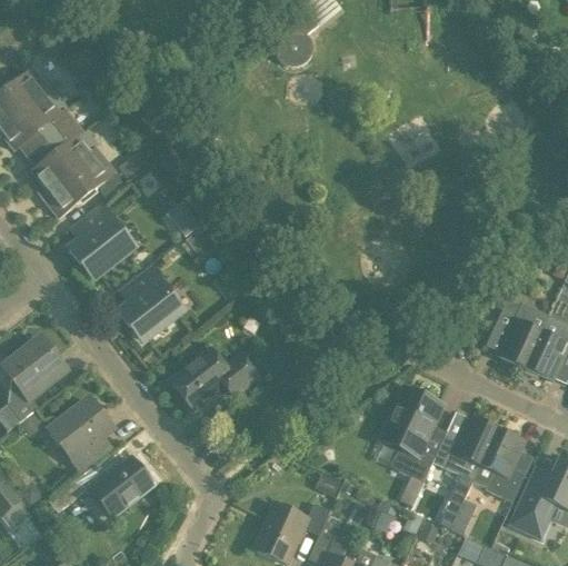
[(287,68),(317,47),(307,32),(340,8),(335,0),(312,0),(262,35),(287,68)]
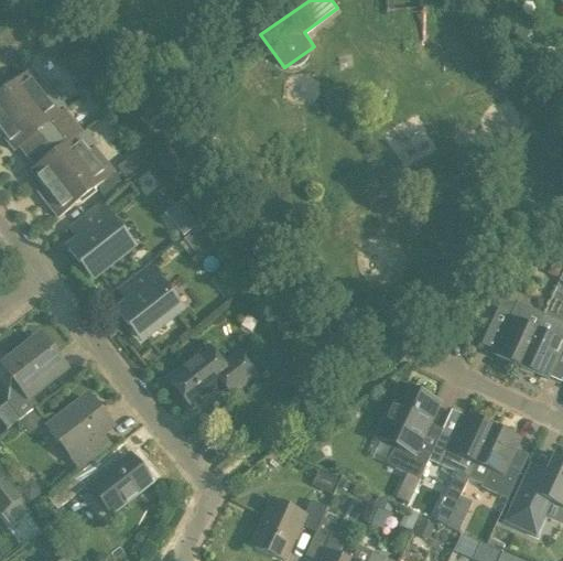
[(52,58),(62,51),(51,38),(41,45),(52,58)]
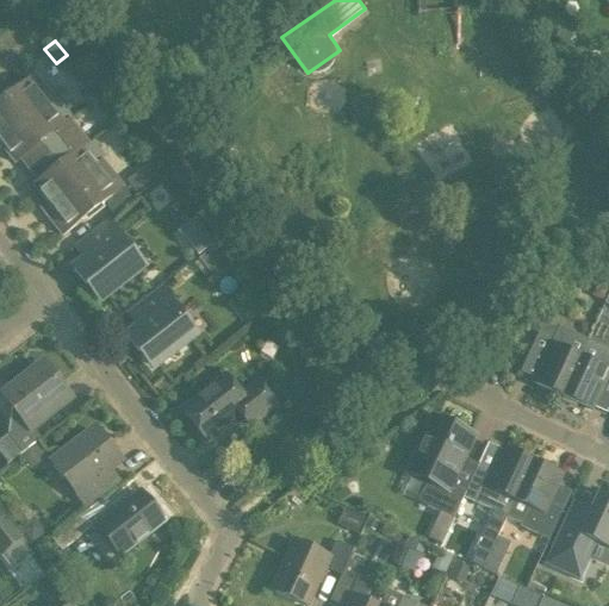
[(56,98),(35,70),(0,98),(0,142),(1,141),(16,160),(24,152),(42,176),(33,182),(48,200),(43,204),(63,231),(124,183),(103,156),(97,161),(85,147),(91,142),(70,114),(64,119),(51,101),(56,98)]
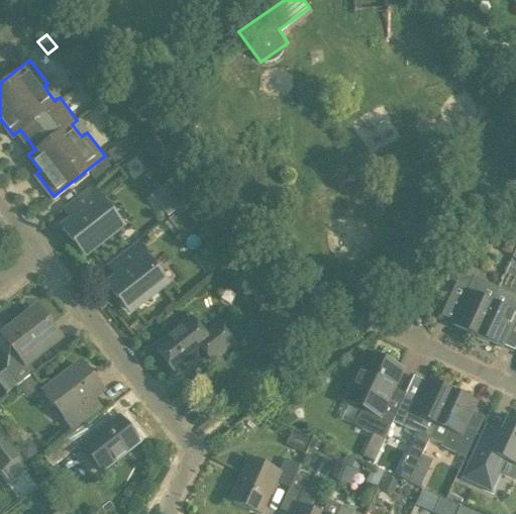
[(126,136),(117,144),(125,153),(134,146),(126,136)]
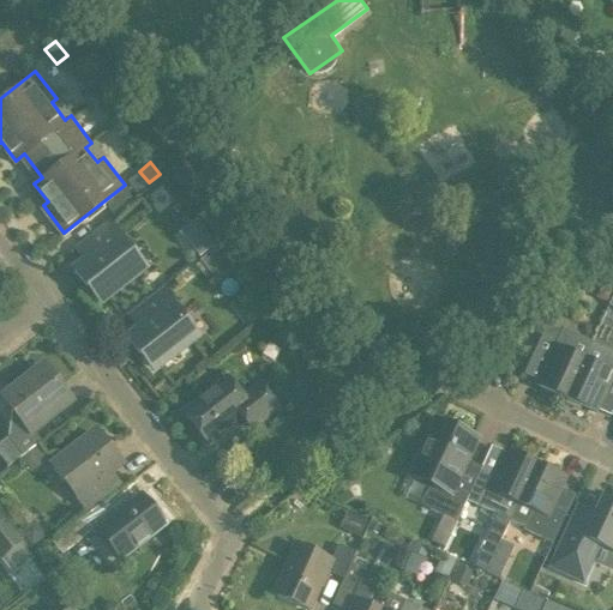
[(216,243),(196,218),(180,230),(200,257),(216,243)]
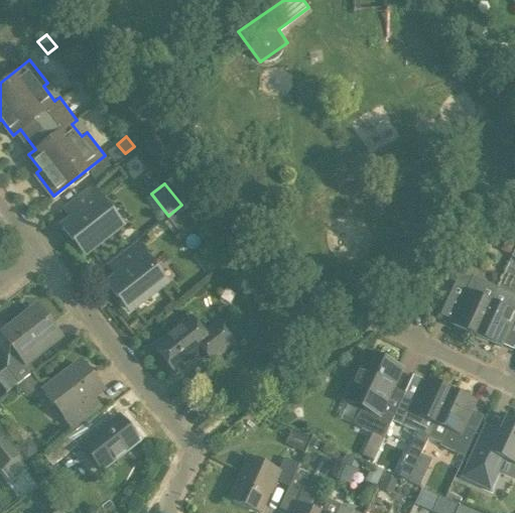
[(82,252),(118,223),(98,198),(101,195),(93,184),(63,208),(72,217),(60,226),(82,252)]
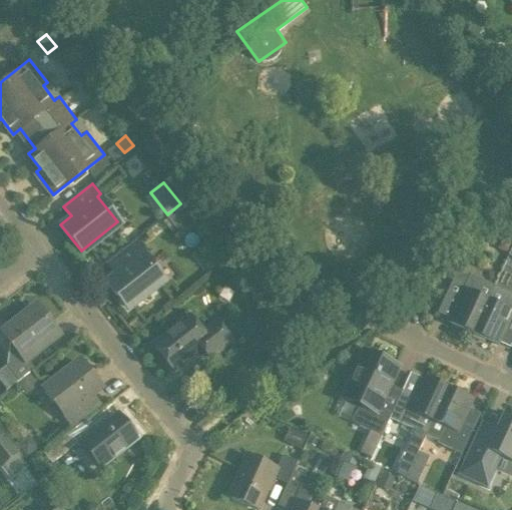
[(180,204),(178,205),(169,213),(178,225),(179,226),(190,217),(180,204)]
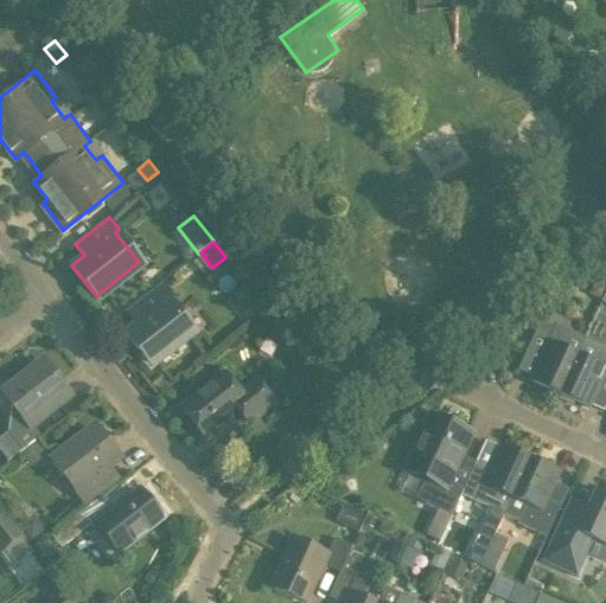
[(148,364),(192,329),(158,287),(127,312),(136,322),(125,332),(148,364)]
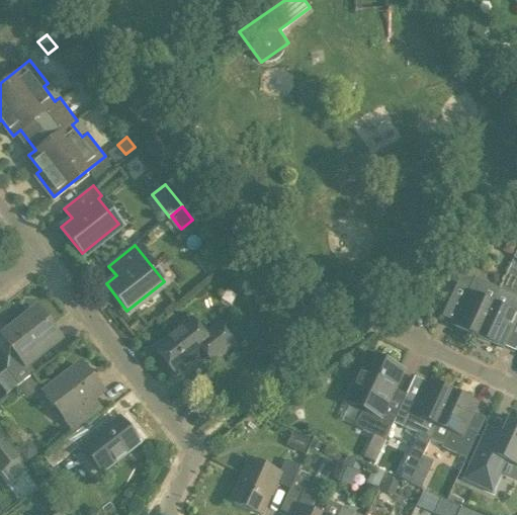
[(478,333),(500,284),(487,279),(462,268),(451,293),(462,299),(452,322),(478,333)]
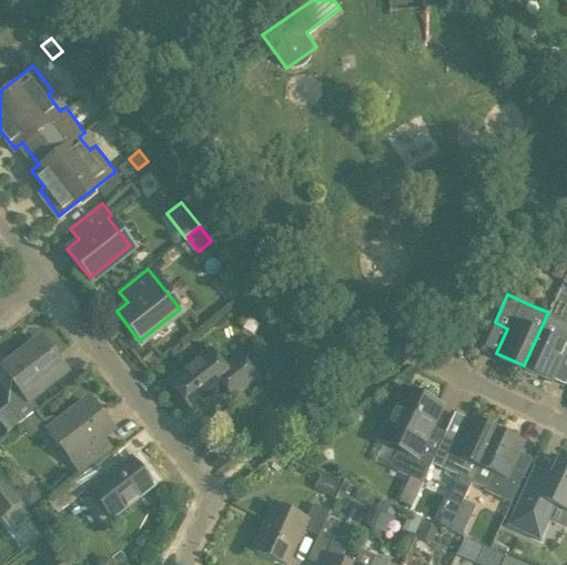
[(548,312),(524,365),(552,379),(564,354),(566,355),(566,321),(562,319),(548,312)]
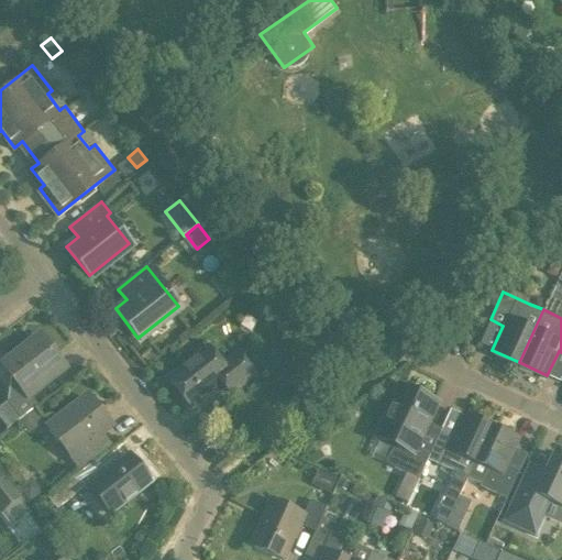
[(63,365),(39,335),(29,342),(24,342),(18,347),(17,352),(6,361),(24,385),(7,399),(21,417),(39,403),(30,392),(63,365)]
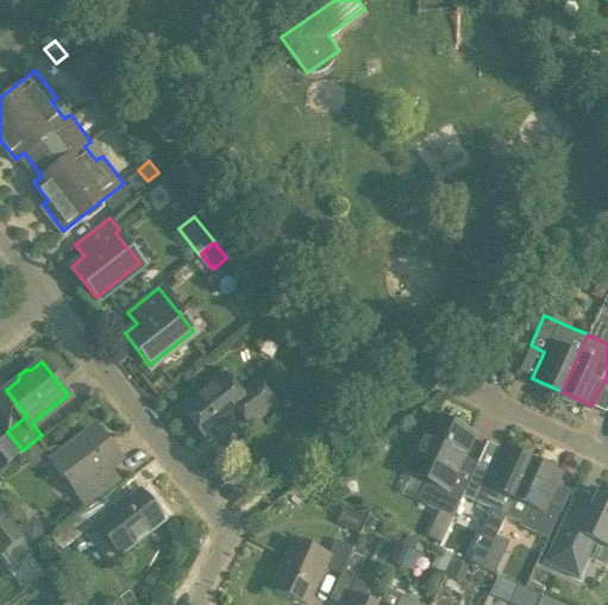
[(239,391),(224,371),(183,404),(206,434),(239,408),(250,422),(275,401),(256,377),(239,391)]
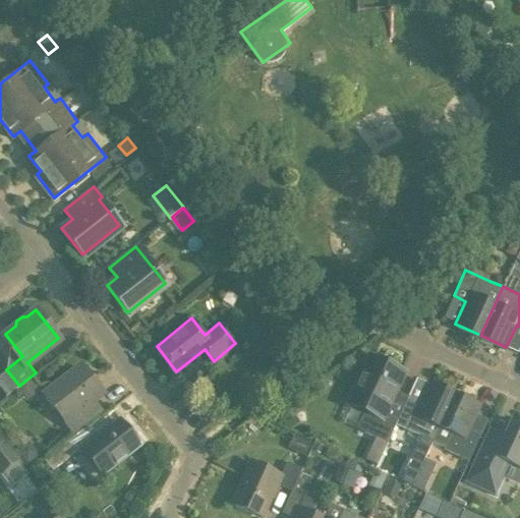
[(400,413),(386,406),(402,370),(370,355),(350,399),(373,410),(365,429),(388,441),(396,422),(400,413)]
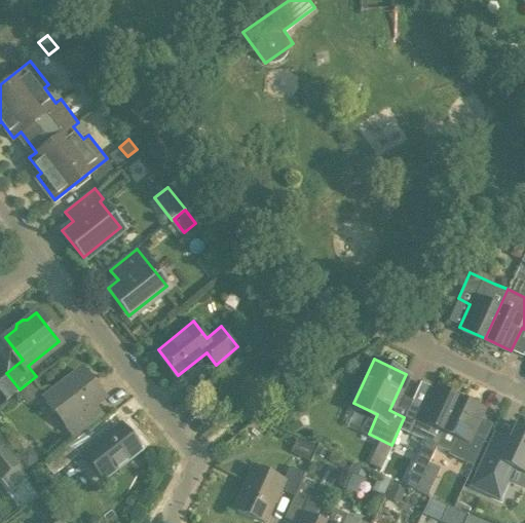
[(73,435),(103,411),(94,401),(102,395),(81,368),(46,395),(68,421),(65,424),(73,435)]
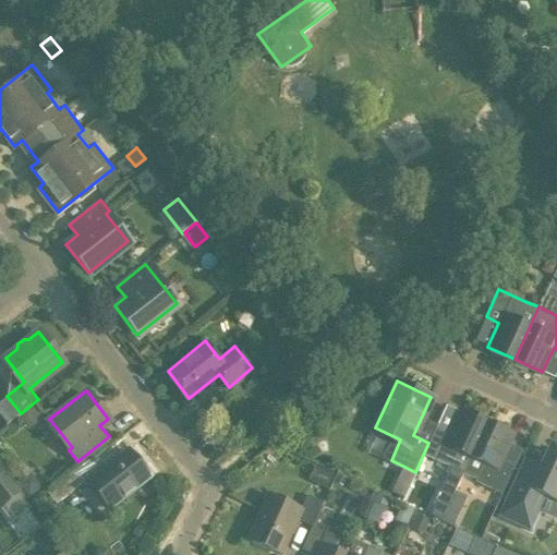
[(463,471),(486,419),(459,407),(448,431),(436,424),(428,443),(424,453),(463,471)]
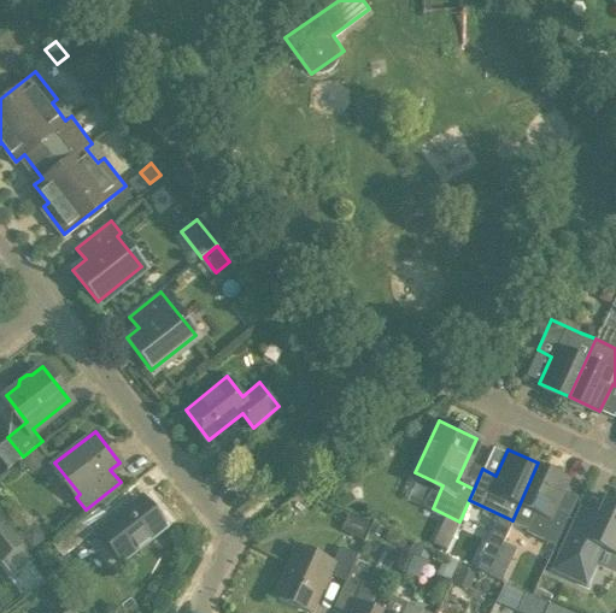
[(538,463),(512,520),(527,526),(526,529),(556,542),(572,510),(558,504),(569,477),(538,463)]
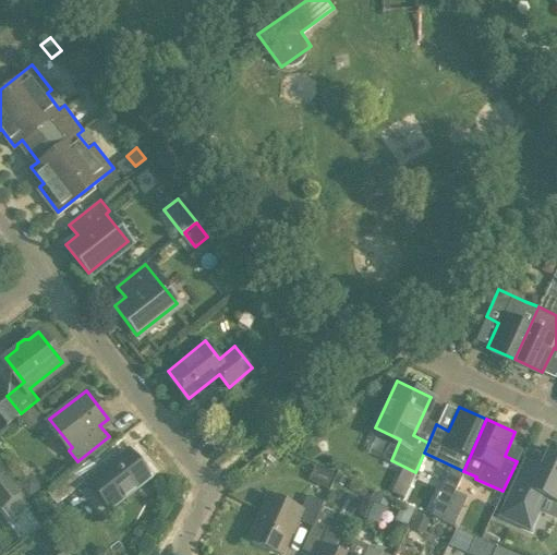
[(556,450),(549,447),(541,465),(525,457),(508,495),(536,507),(544,492),(556,497),(556,450)]
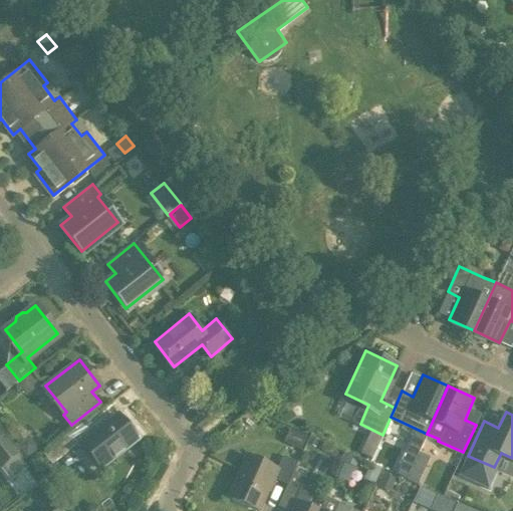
[(138,438),(117,413),(94,431),(84,419),(43,452),(51,463),(75,443),(77,446),(82,443),(101,467),(138,438)]
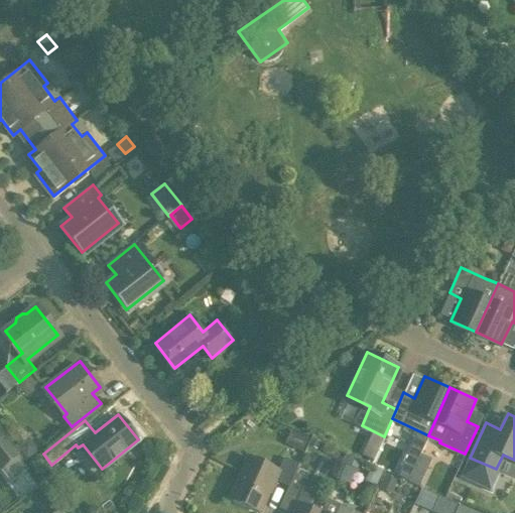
[(302,450),(308,435),(292,427),(285,441),(302,450)]
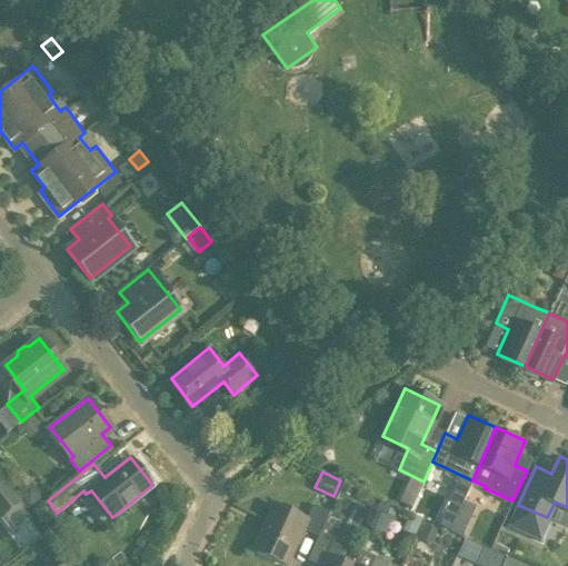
[(0,505),(5,512),(0,516),(11,530),(30,515),(19,502),(20,500),(0,474),(0,505)]
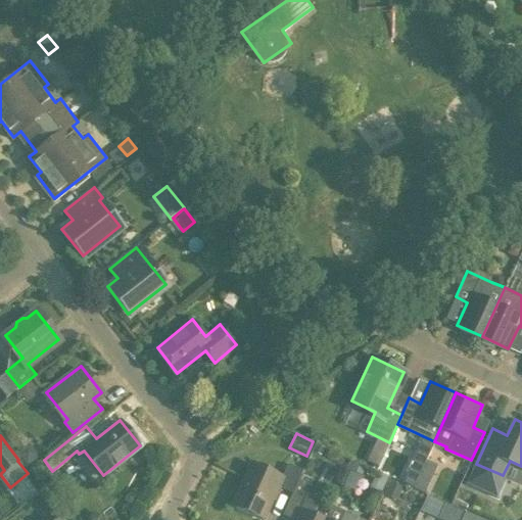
[(407,479),(427,486),(436,460),(417,453),(407,479)]
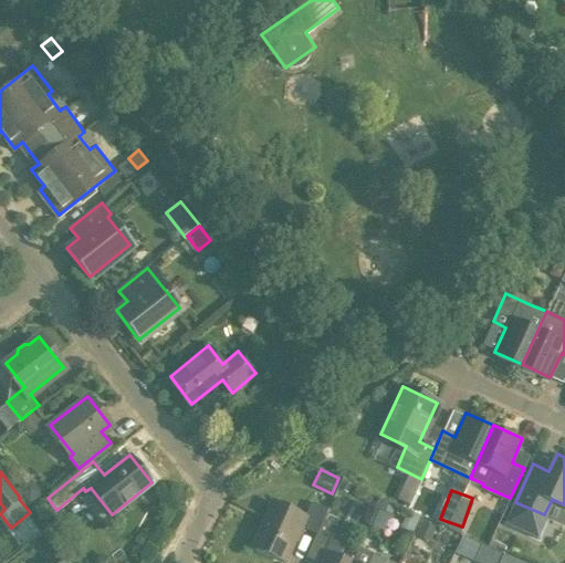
[(391,513),(397,502),(382,496),(376,506),(391,513)]
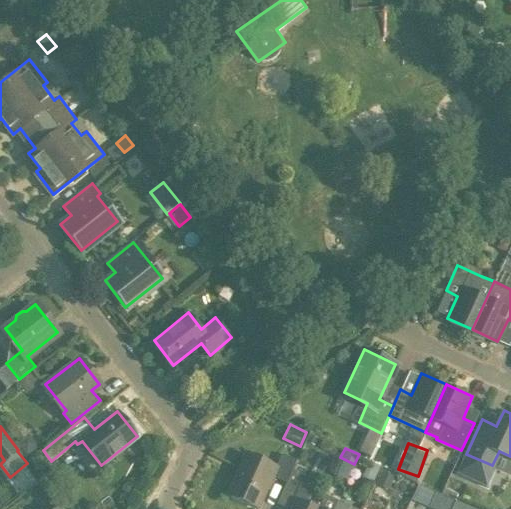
[(288,476),(296,458),(282,451),(276,463),(247,450),(228,493),(258,507),(272,474),(286,480),(288,476)]
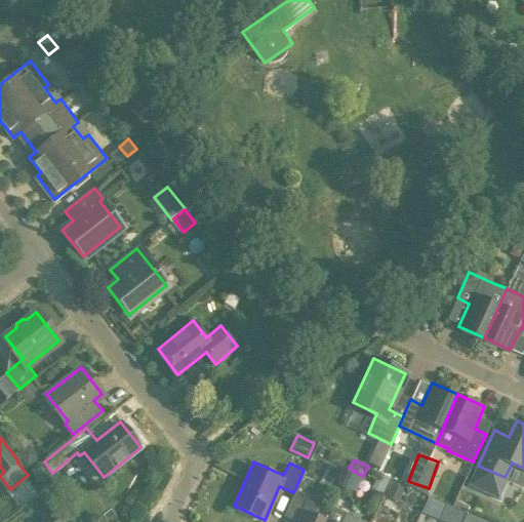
[(383,493),(390,476),(379,471),(371,488),(383,493)]
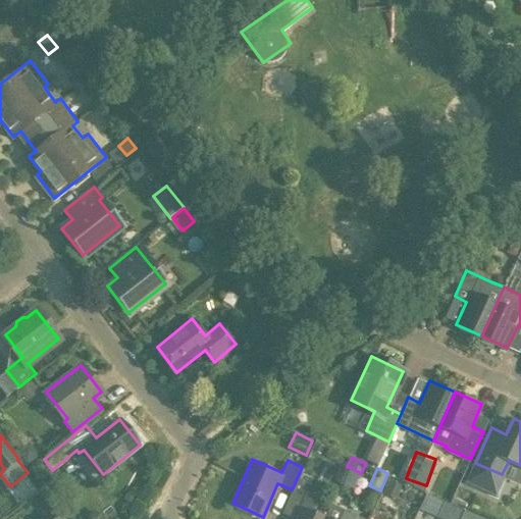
[(396,498),(402,484),(389,479),(384,491),(396,498)]
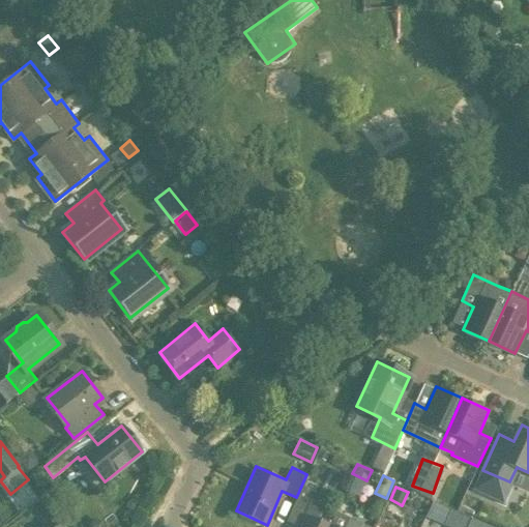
[(324,504),(298,493),(296,497),(287,520),(298,525),(297,526),(328,526),(329,525),(317,520),(324,504)]
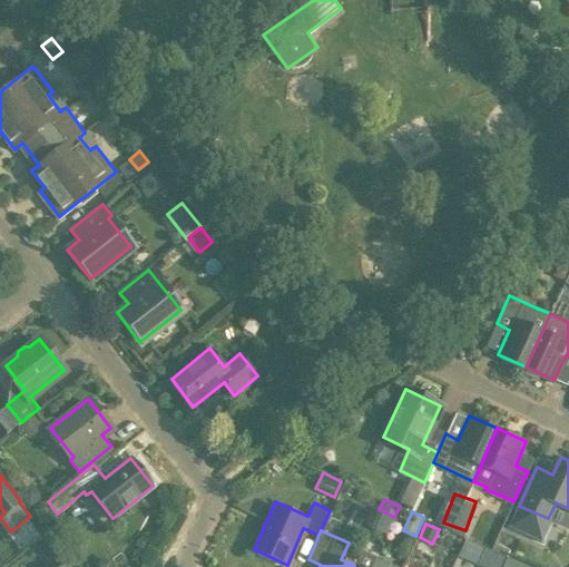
[(51,566),(62,566),(68,564),(48,538),(37,547),(51,566)]
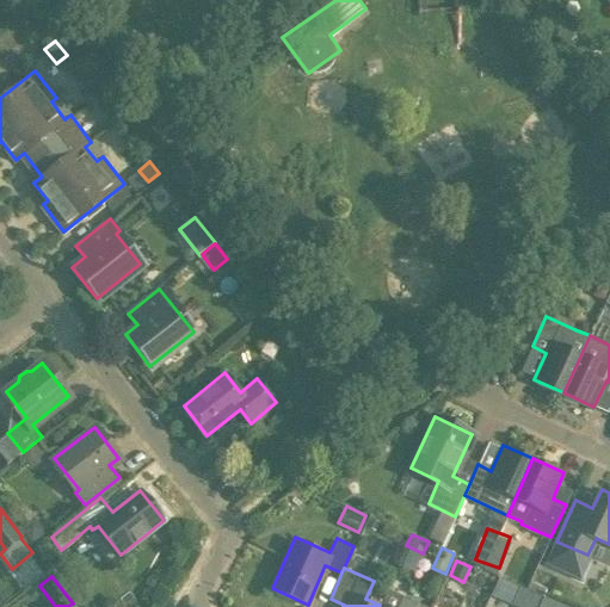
[(521,606),(534,606),(540,596),(528,590),(521,606)]
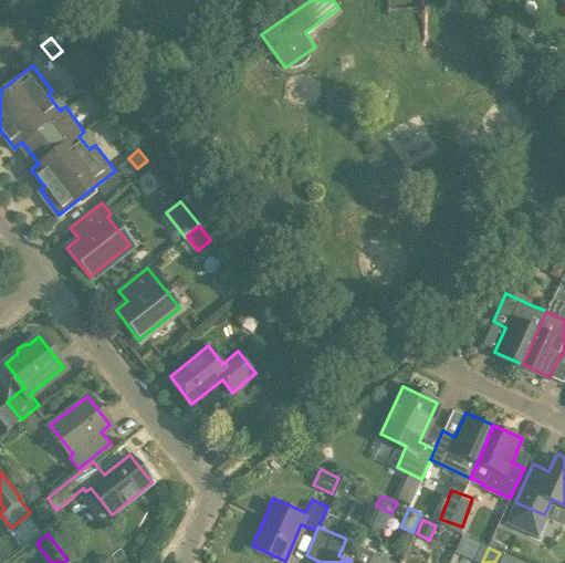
[(398,562),(373,551),(367,562),(355,562),(352,561),(351,562),(398,562)]
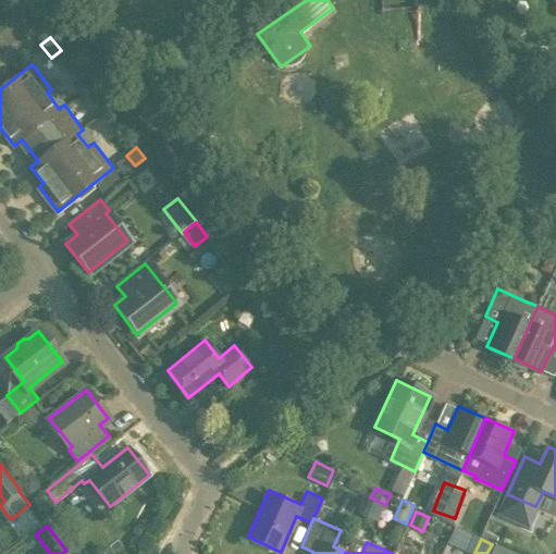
[(516,553),(496,544),(492,553),(516,553)]
